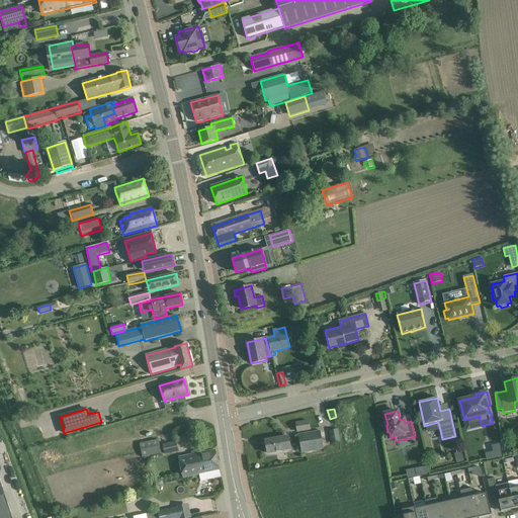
[(310,429),(309,421),(296,423),(297,432),(310,429)]
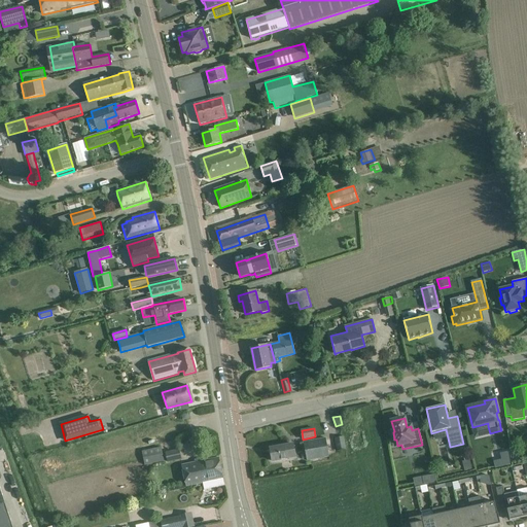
[(346,450),(344,436),(335,438),(337,452),(346,450)]
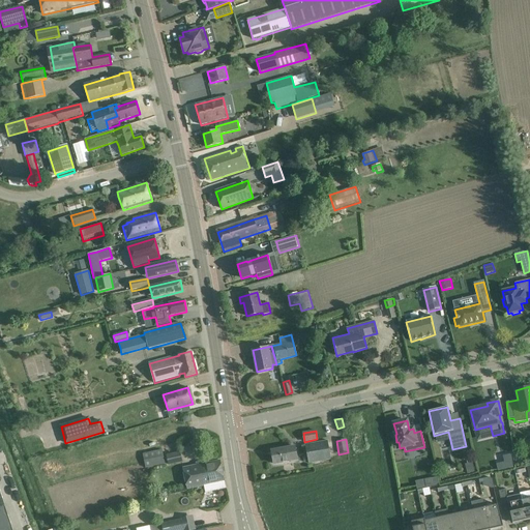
[(331,460),(327,441),(305,445),(308,464),(331,460)]
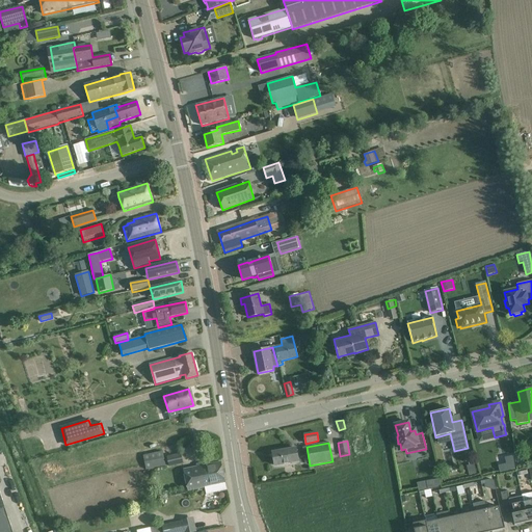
[(298,461),(296,448),(272,453),(274,466),(298,461)]
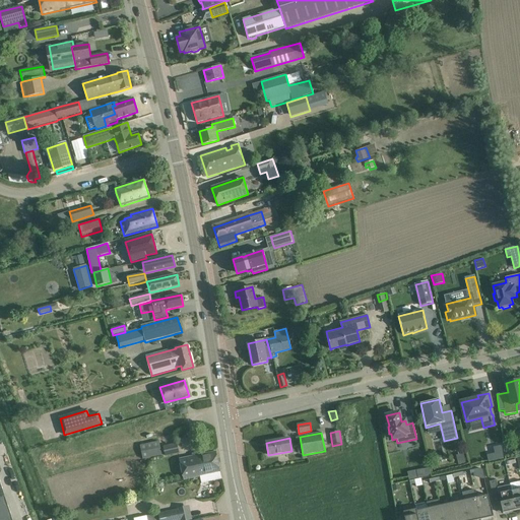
[(141,452),(160,449),(158,442),(140,446),(141,452)]
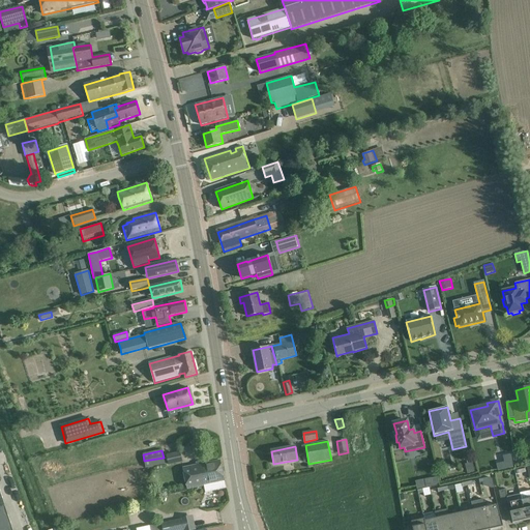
[(182,462),(180,452),(167,455),(169,465),(182,462)]
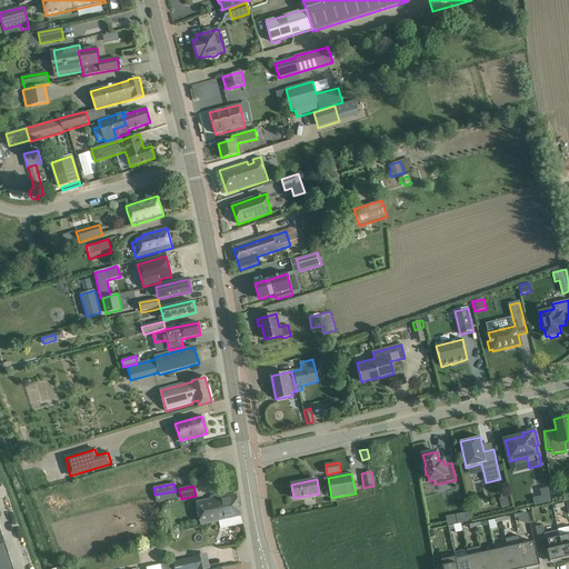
[(230,496),(226,497),(221,498),(223,509),(216,510),(218,521),(230,519),(235,518),(241,517),(237,495),(230,496)]
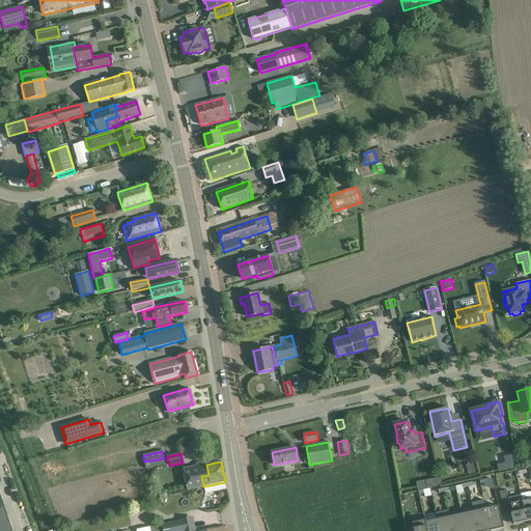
[(208,475),(206,465),(184,469),(188,490),(203,486),(201,476),(208,475)]
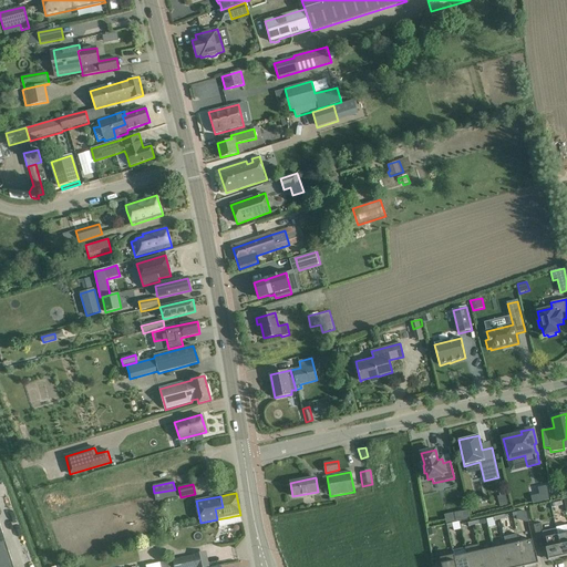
[(500,507),(507,505),(506,497),(497,500),(500,507)]
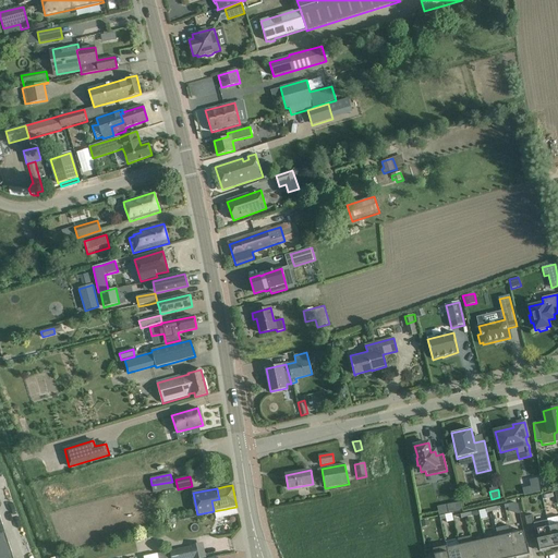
[(449,513),(457,511),(455,504),(447,506),(449,513)]
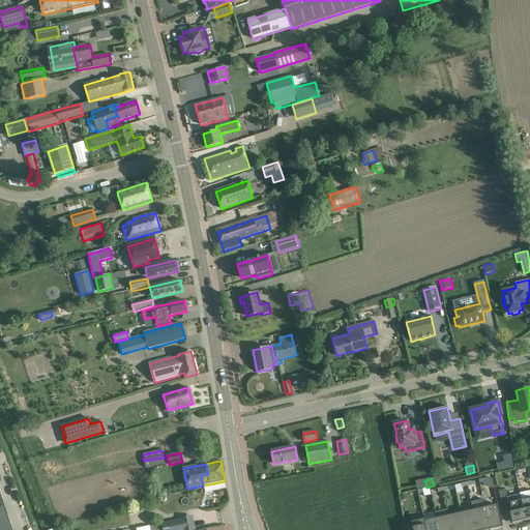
[(519,523),(526,521),(520,495),(507,497),(505,490),(499,491),(502,505),(510,503),(512,512),(510,512),(512,522),(513,524),(519,523)]
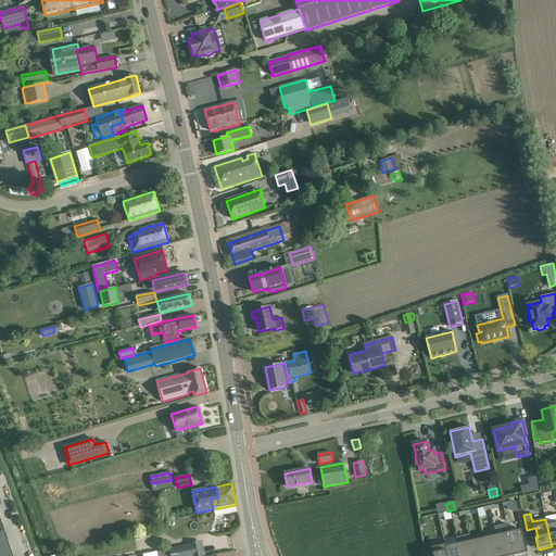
[(0,555),(13,555),(0,515),(0,555)]
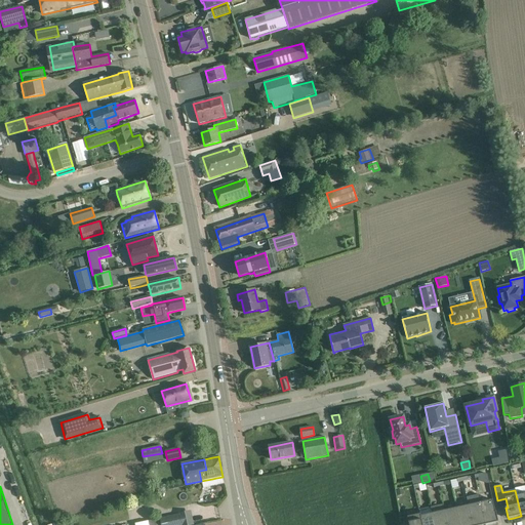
[(524,486),(515,488),(515,490),(521,516),(524,515),(524,486)]
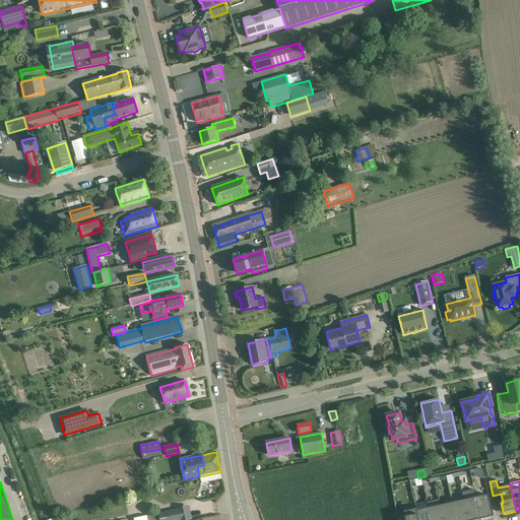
[(478,509),(480,519),(494,517),(492,507),(491,507),(489,496),(475,498),(478,509)]
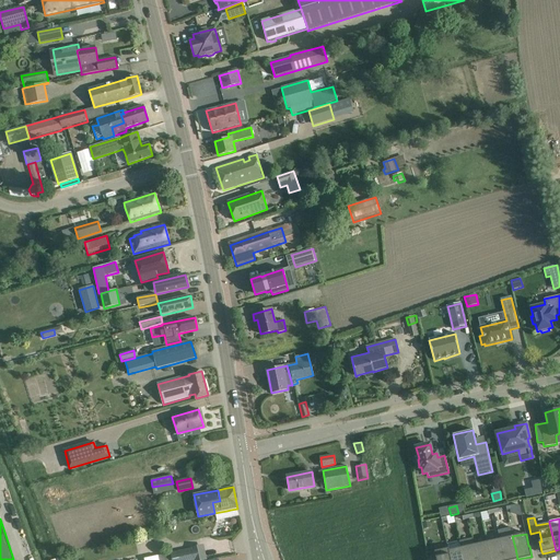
[(516,559),(517,559),(512,536),(500,539),(503,559),(516,559)]
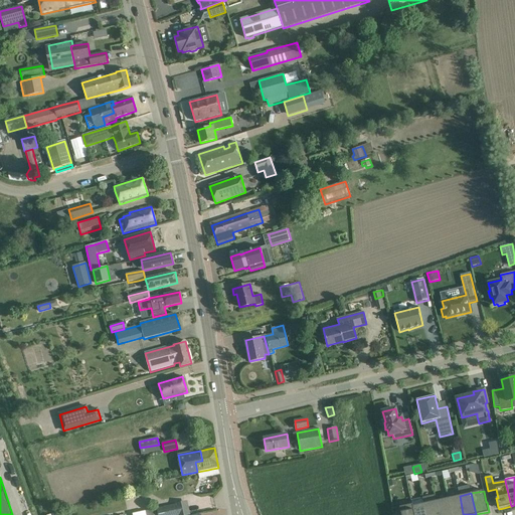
[(422,498),(425,514),(439,514),(436,501),(437,501),(435,495),(422,498)]
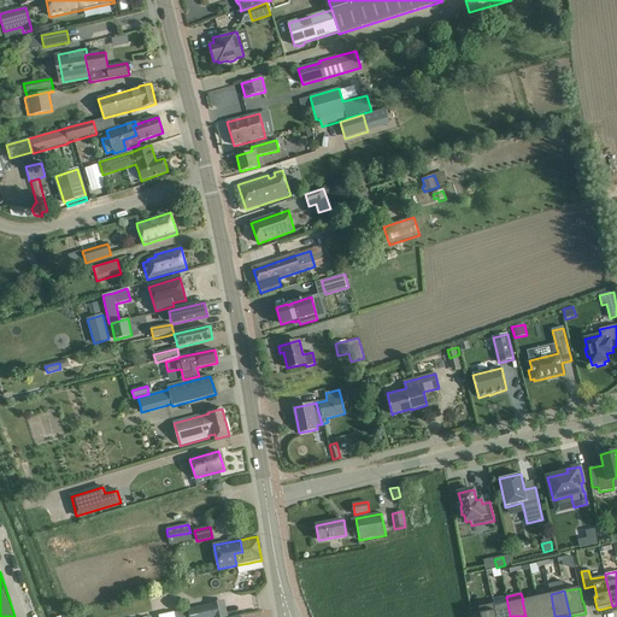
[(554,616),(551,594),(536,597),(540,616),(554,616)]
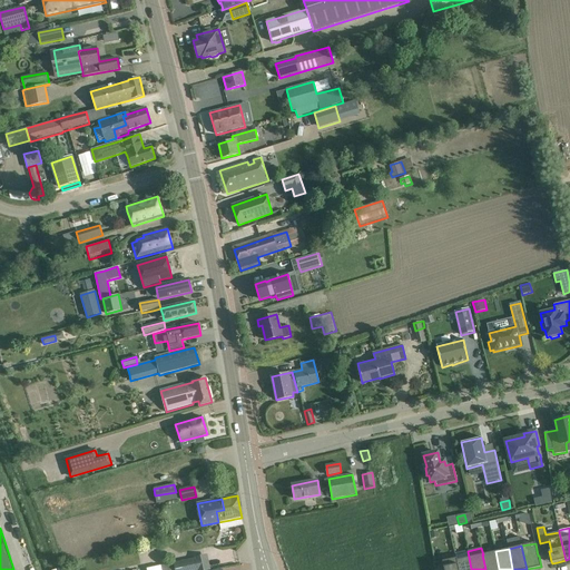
[(471,569),(468,551),(455,553),(457,558),(455,558),(458,569),(471,569)]
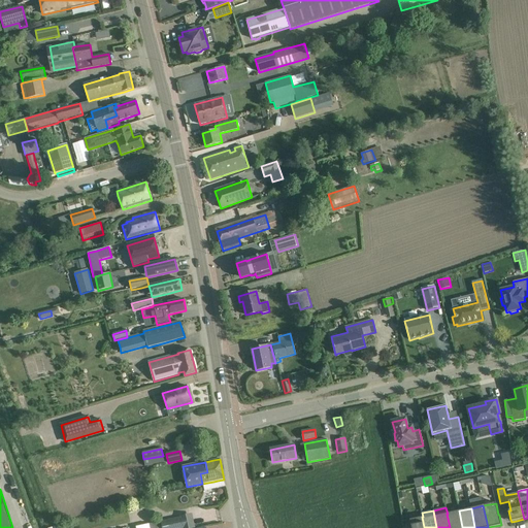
[(462,527),(459,510),(448,514),(447,514),(450,527),(462,527)]
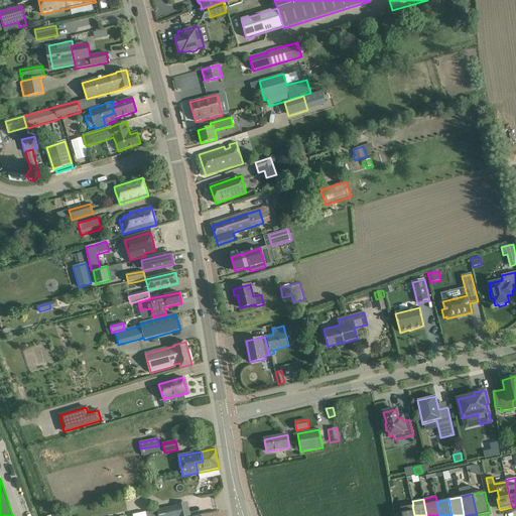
[(188,515),(186,503),(175,505),(175,506),(158,510),(156,510),(157,515),(188,515)]
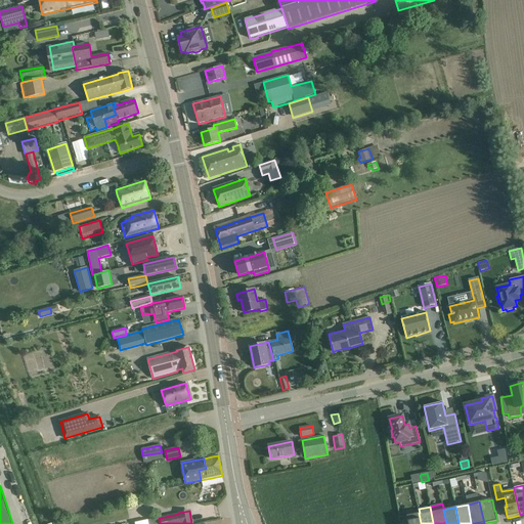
[(421,523),(419,513),(406,516),(407,523),(421,523)]
